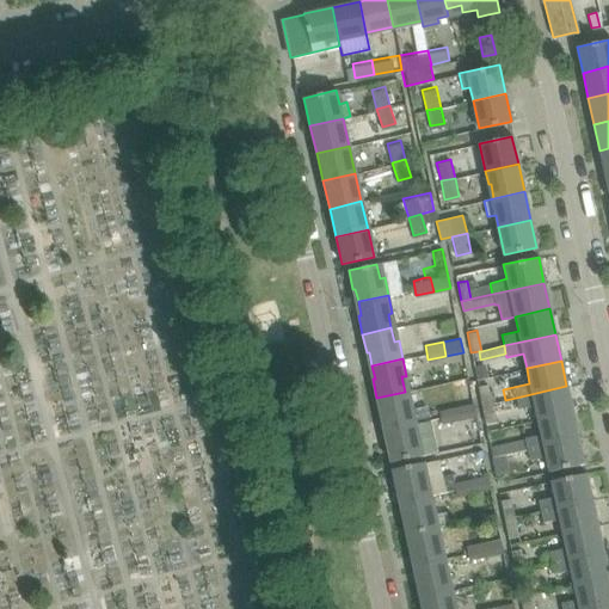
[(475,377),(473,364),(466,365),(468,380),(475,377)]
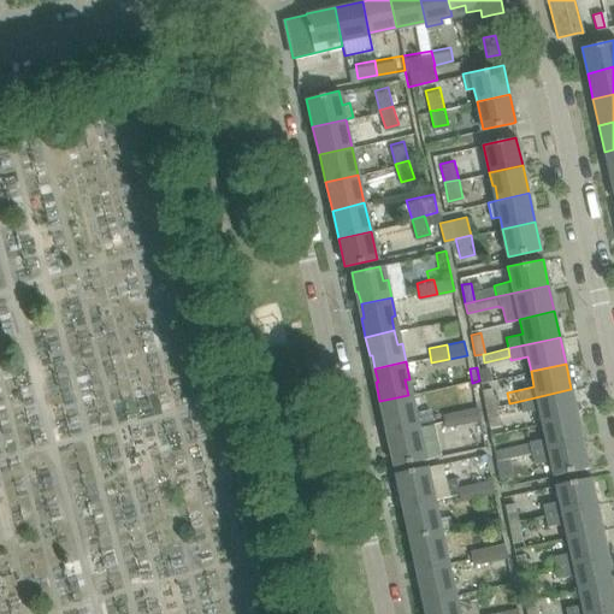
[(482,388),(485,406),(496,405),(493,385),(482,388)]
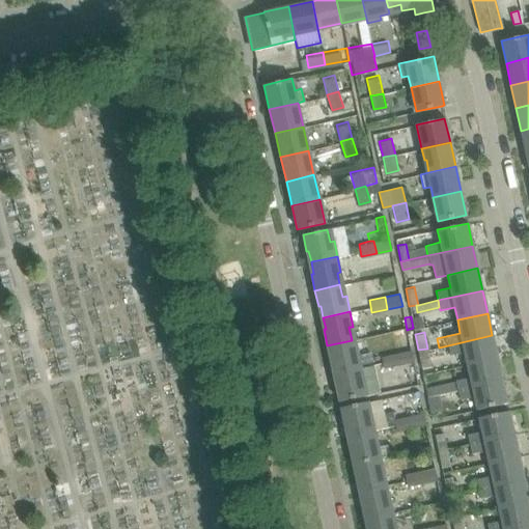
[(492,335),(448,345),(450,355),(464,352),(467,364),(497,358),(492,335)]
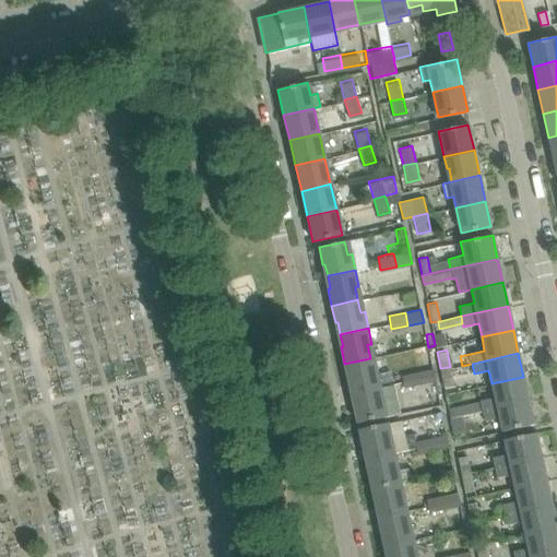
[(350,380),(353,393),(381,387),(377,370),(374,371),(370,358),(344,364),(347,381),(350,380)]
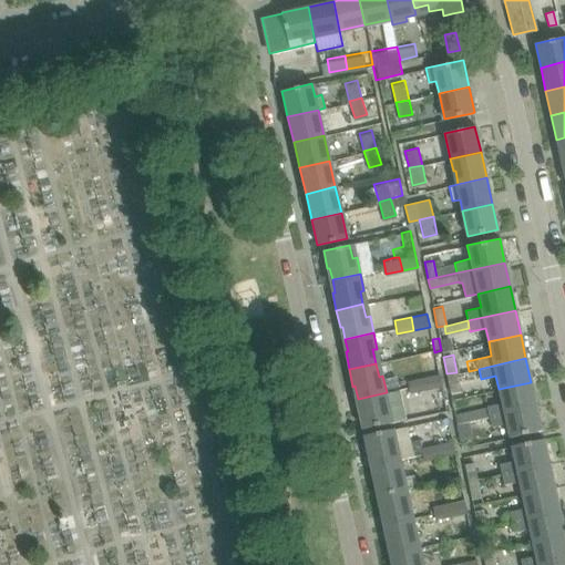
[(439,372),(422,376),(425,389),(441,386),(439,372)]
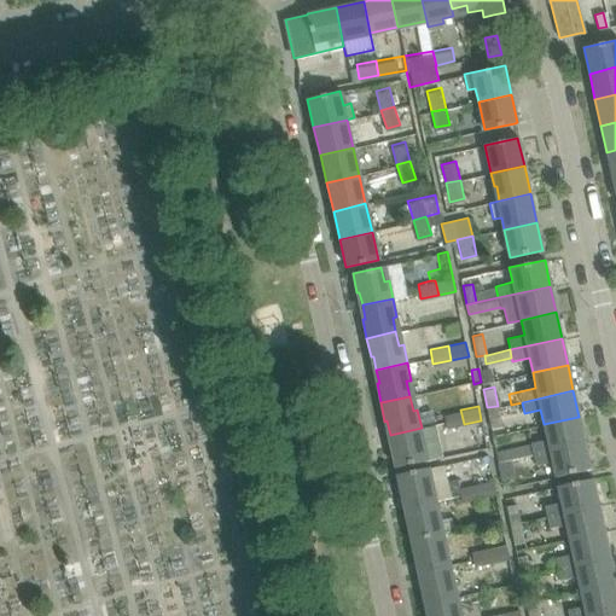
[(501,425),(498,406),(487,407),(490,426),(501,425)]
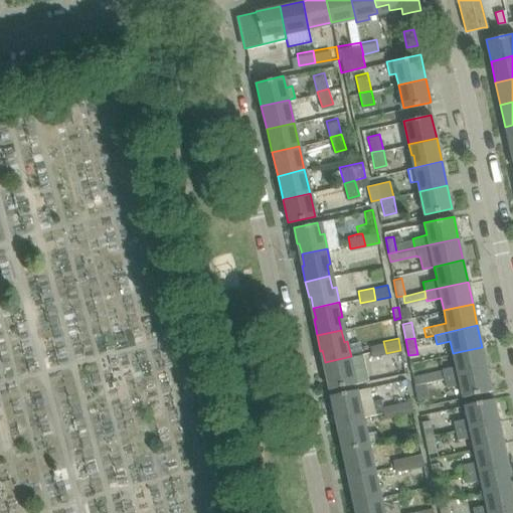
[(369,344),(370,350),(371,356),(386,353),(383,341),(369,344)]
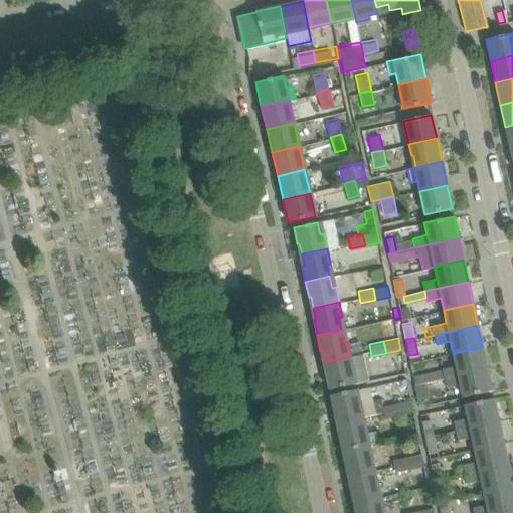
[(414,384),(487,369),(482,347),(453,353),(456,366),(412,376),(414,384)]
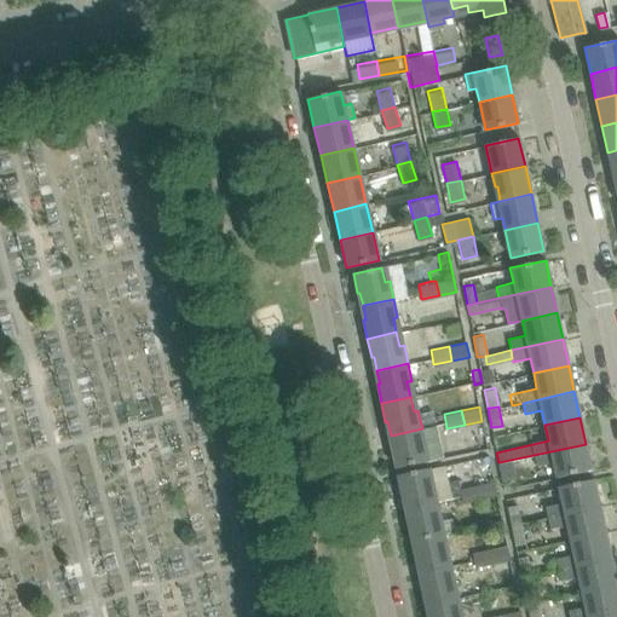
[(426,445),(422,428),(391,436),(393,448),(391,449),(396,468),(424,462),(420,447),(426,445)]
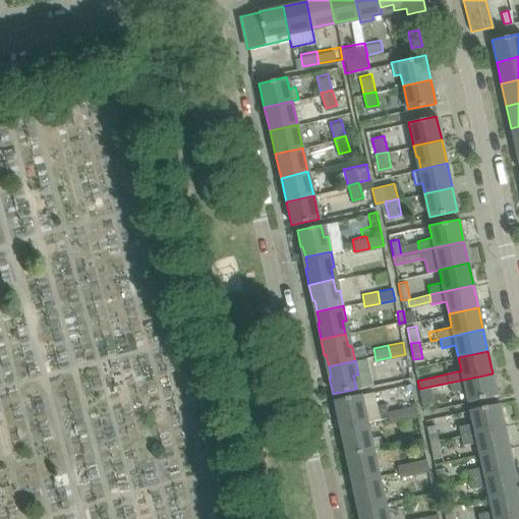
[(498,395),(493,373),(419,389),(421,398),(464,389),(467,402),(498,395)]
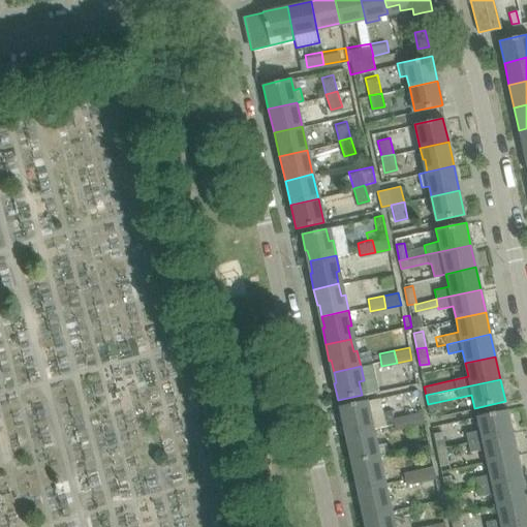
[(344,422),(347,433),(373,427),(370,412),(366,413),(363,401),(339,406),(342,423),(344,422)]
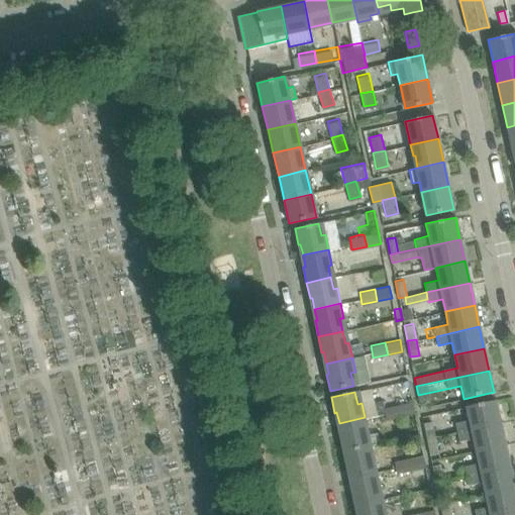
[(454,423),(456,431),(500,422),(495,400),(466,406),(469,420),(454,423)]
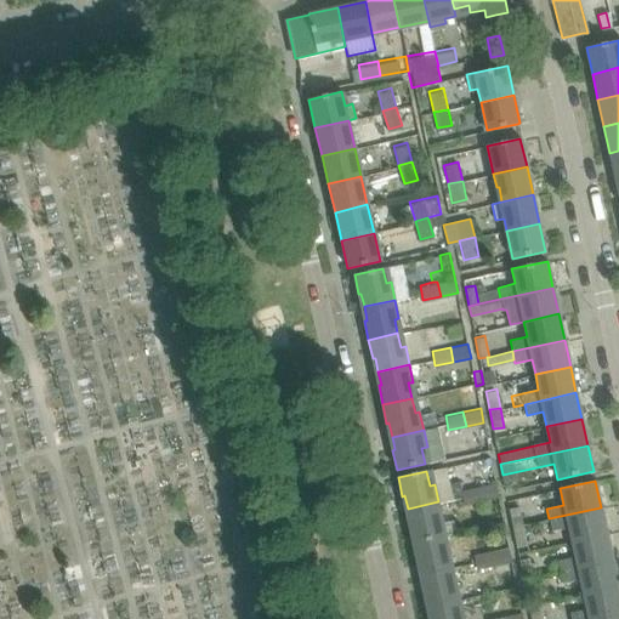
[(495,482),(478,486),(481,499),(498,497),(495,482)]
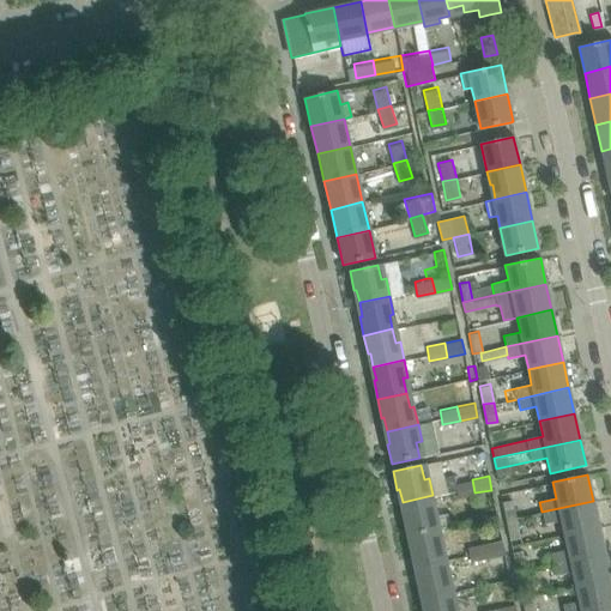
[(458,496),(475,492),(472,479),(455,483),(458,496)]
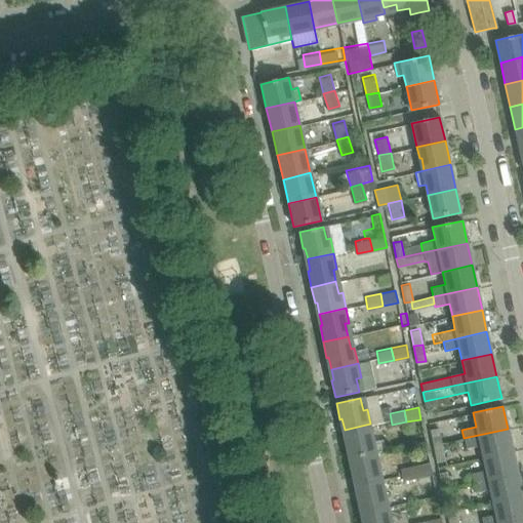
[(348,457),(372,452),(370,440),(374,440),(370,424),(345,430),(347,441),(345,442),(348,457)]
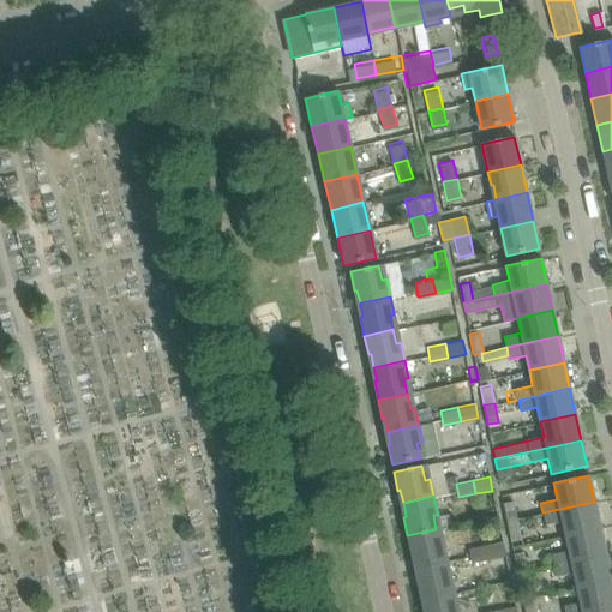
[(502,501),(507,520),(516,517),(513,498),(502,501)]
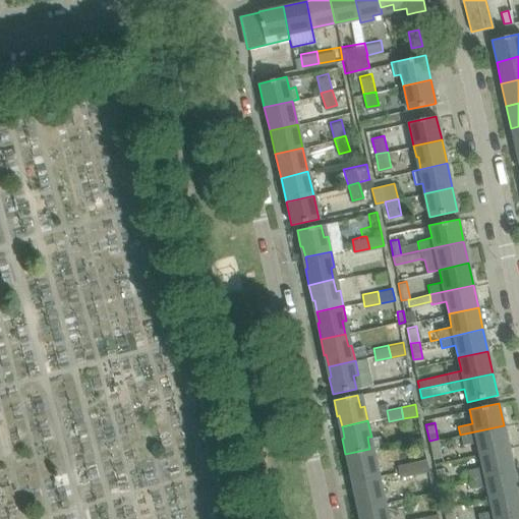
[(504,425),(460,435),(462,444),(476,441),(478,454),(509,447),(504,425)]
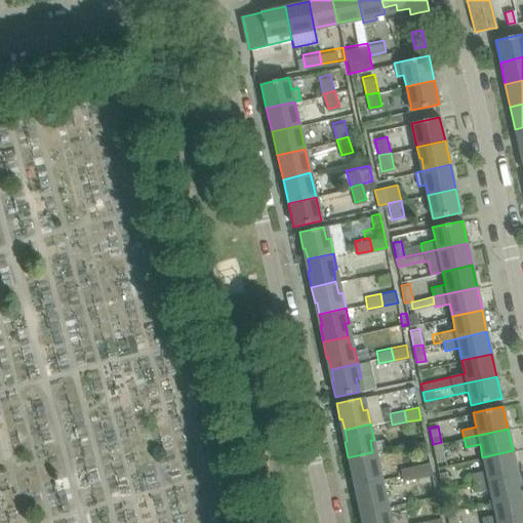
[(445,459),(441,442),(433,444),(436,460),(445,459)]
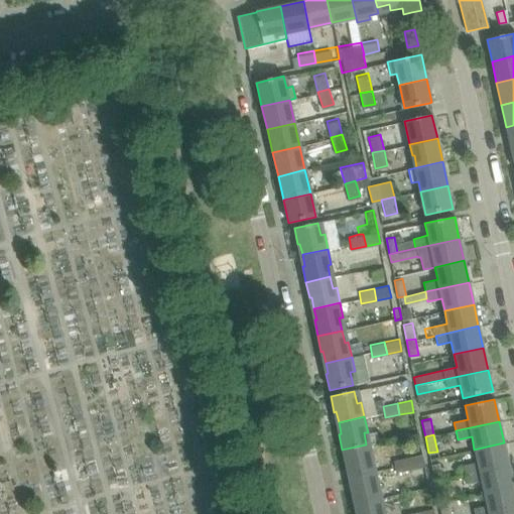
[(504,442),(474,450),(477,463),(463,466),(465,474),(509,465),(504,442)]
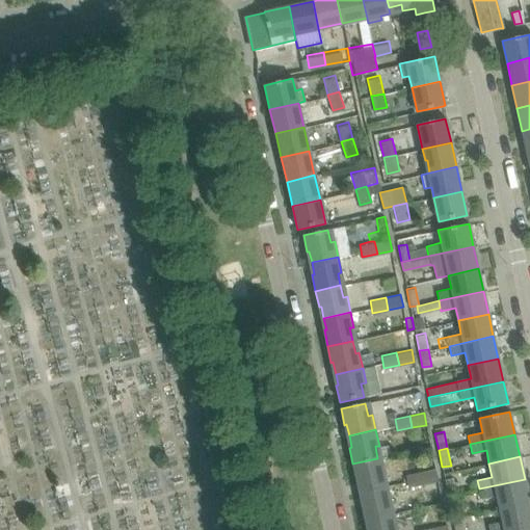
[(359,480),(361,491),(388,485),(385,470),(380,471),(377,458),(352,464),(356,480),(359,480)]
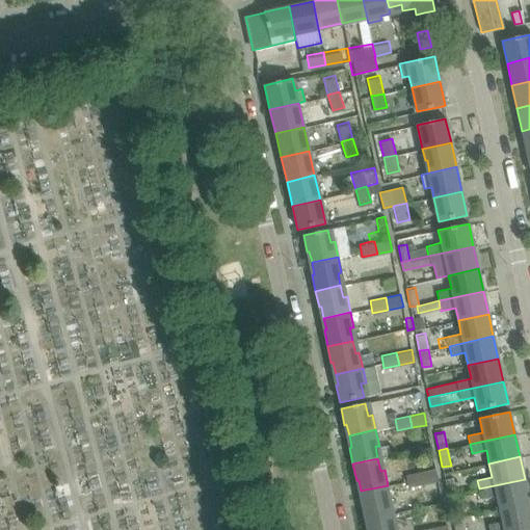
[(434,467),(420,470),(422,483),(438,480),(434,467)]
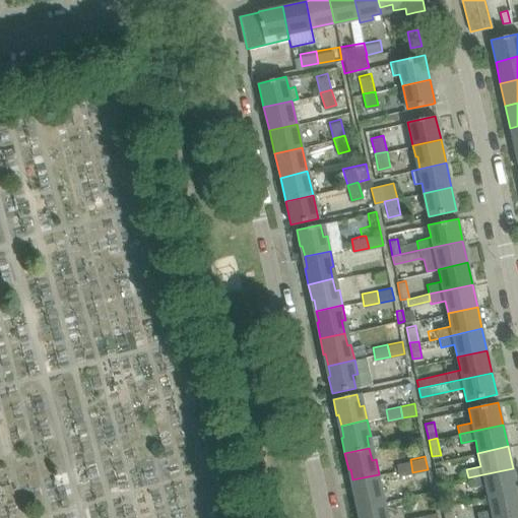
[(398,475),(412,472),(410,459),(395,463),(398,475)]
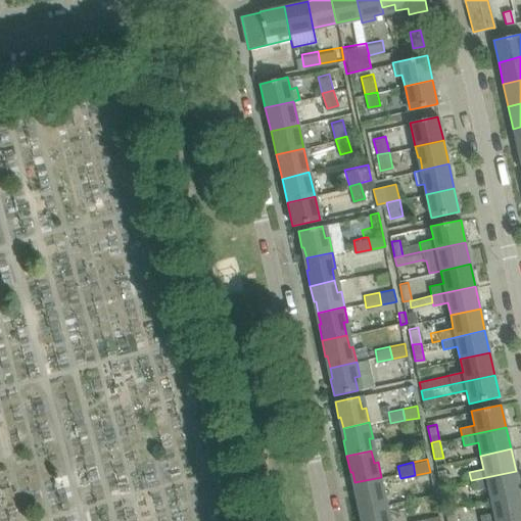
[(436,470),(439,486),(448,484),(445,468),(436,470)]
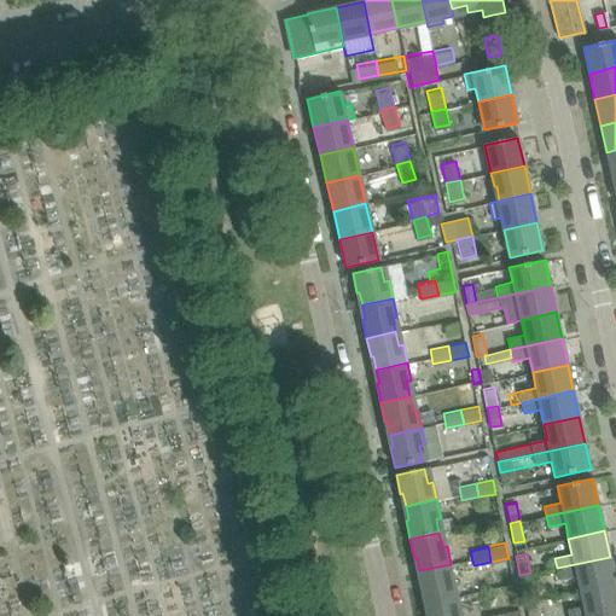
[(563,594),(580,591),(615,582),(610,557),(557,568),(563,594)]
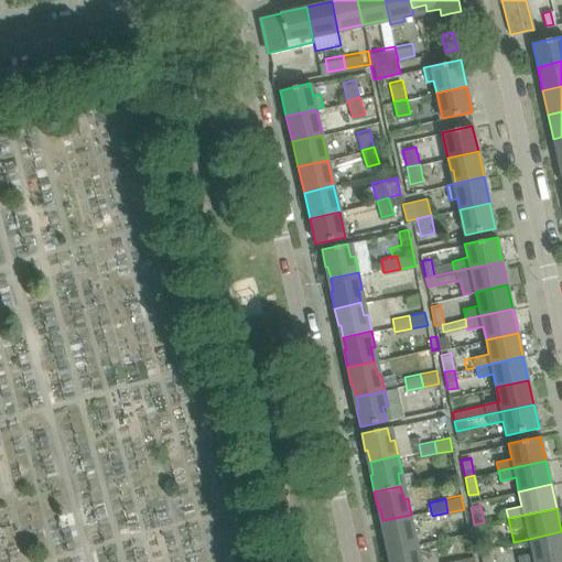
[(384,533),(387,551),(413,544),(410,531),(414,530),(411,515),(382,520),(386,533),(384,533)]
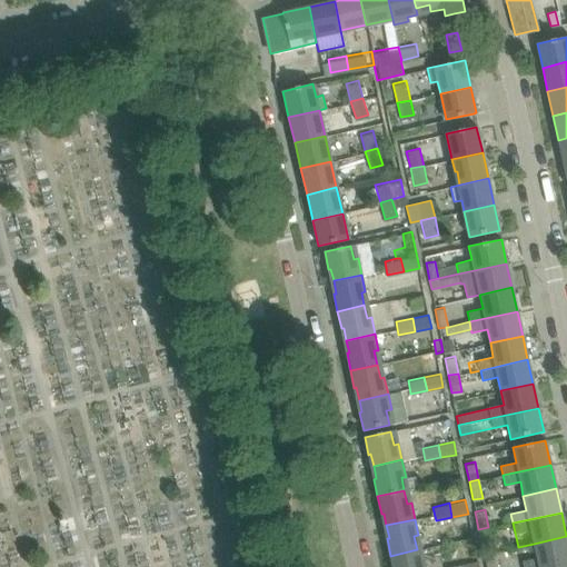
[(491,545),(488,527),(478,529),(481,547),(491,545)]
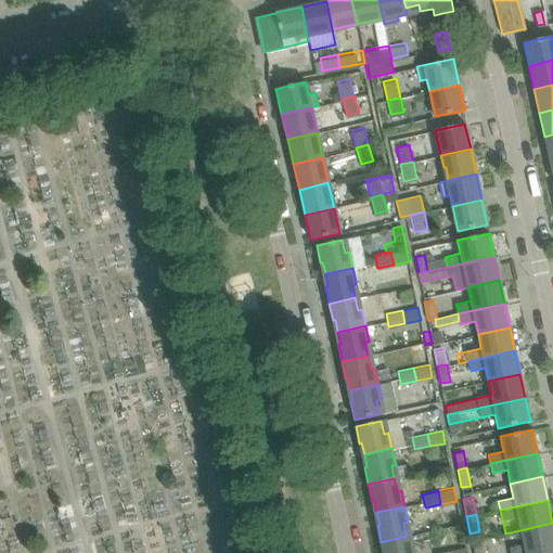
[(552,526),(552,523),(521,530),(524,544),(509,548),(510,552),(526,552),(552,547),(552,526)]
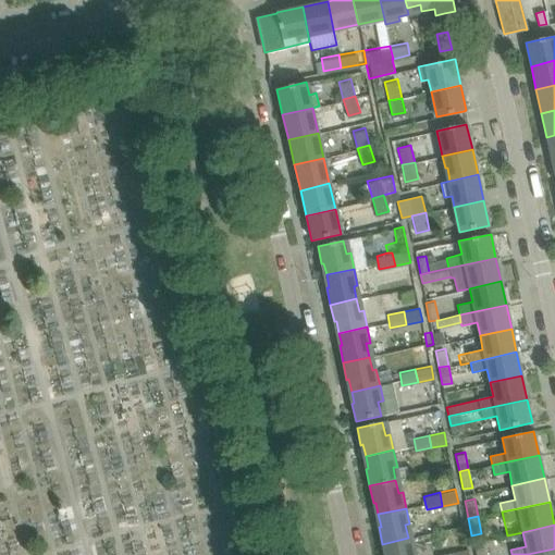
[(416,554),(416,550),(411,551),(408,538),(382,544),(384,554),(416,554)]
